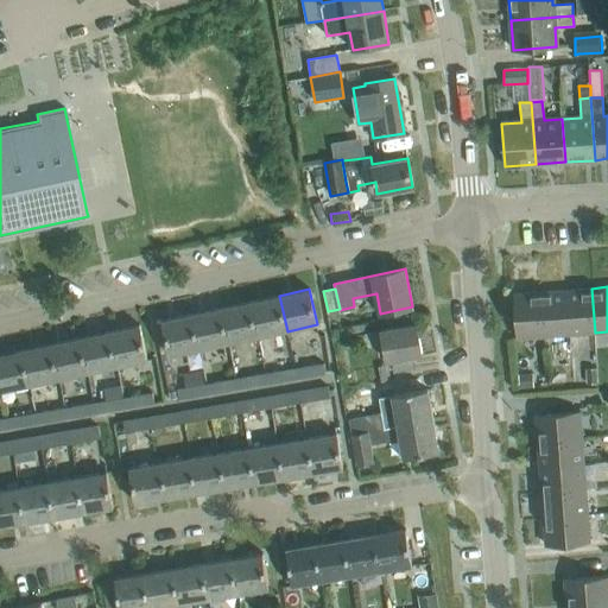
[(569,335),(595,333),(591,289),(567,290),(569,335)]
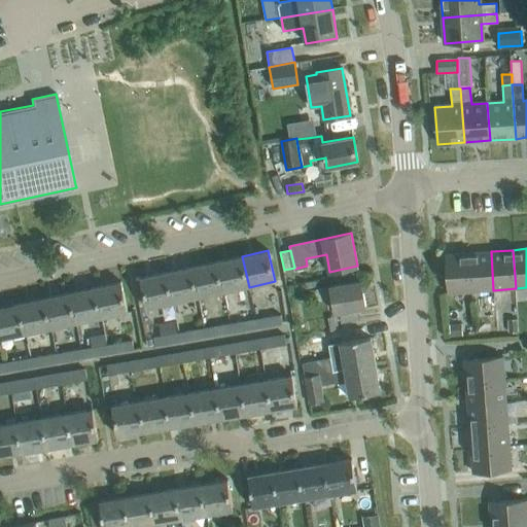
[(468,253),(471,291),(493,290),(491,251),(468,253)]
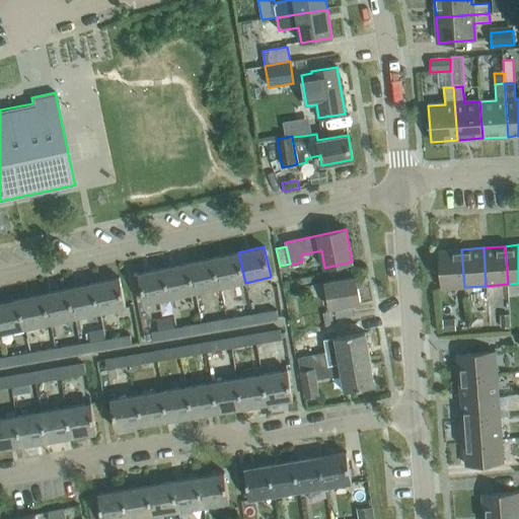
[(439,250),(442,289),(464,287),(461,249),(439,250)]
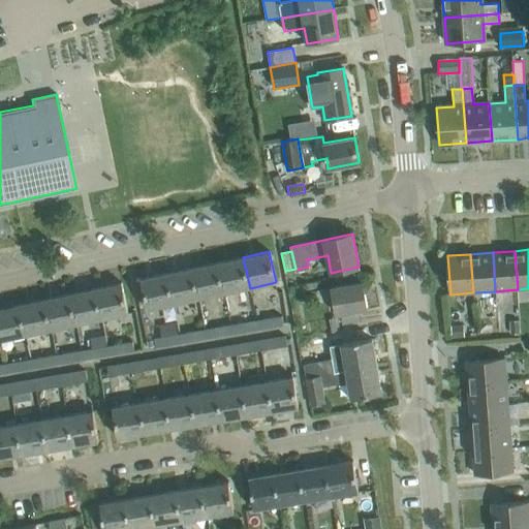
[(250,288),(243,257),(218,262),(224,293),(250,288)]
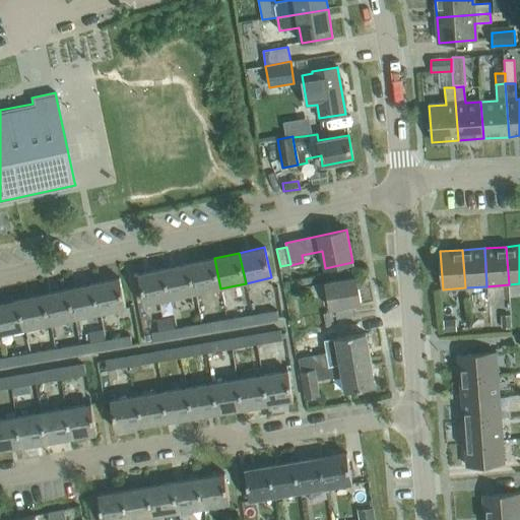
[(189,263),(196,294),(220,288),(214,258),(189,263)]
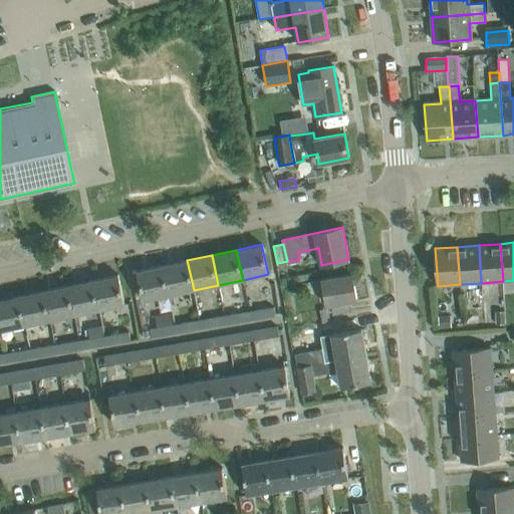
[(163,265),(169,295),(194,290),(187,260),(163,265)]
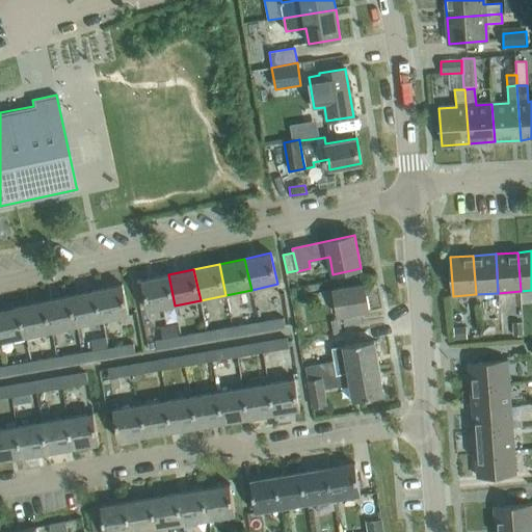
[(175,306),(168,274),(142,280),(149,312),(175,306)]
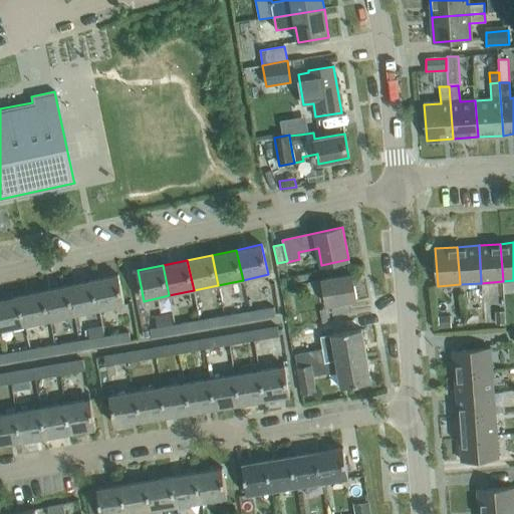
[(307,282),(308,292),(323,290),(326,305),(330,304),(332,315),(351,311),(349,301),(356,300),(351,274),(307,282)]
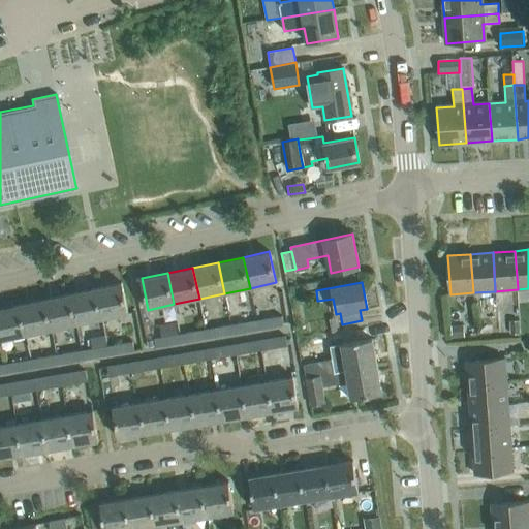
[(121,283),(95,288),(102,319),(128,314),(121,283)]
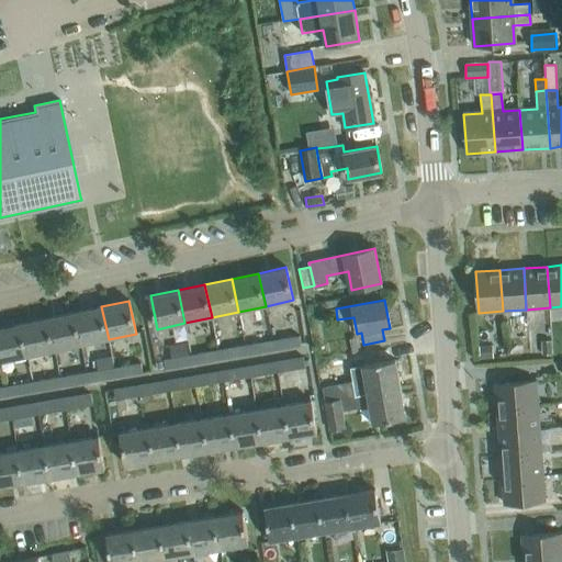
[(109,339),(101,306),(75,312),(81,345),(109,339)]
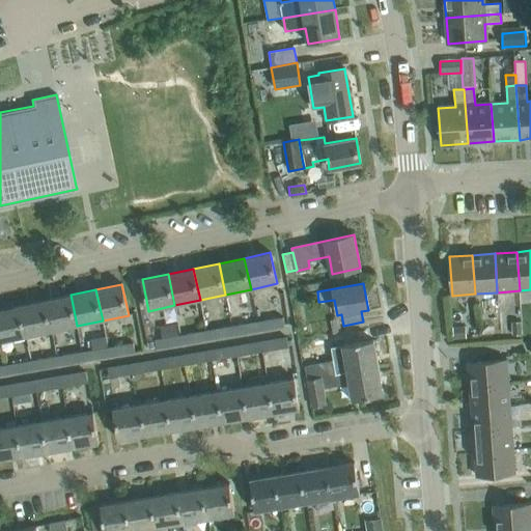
[(71,295),(45,300),(52,331),(77,326),(71,295)]
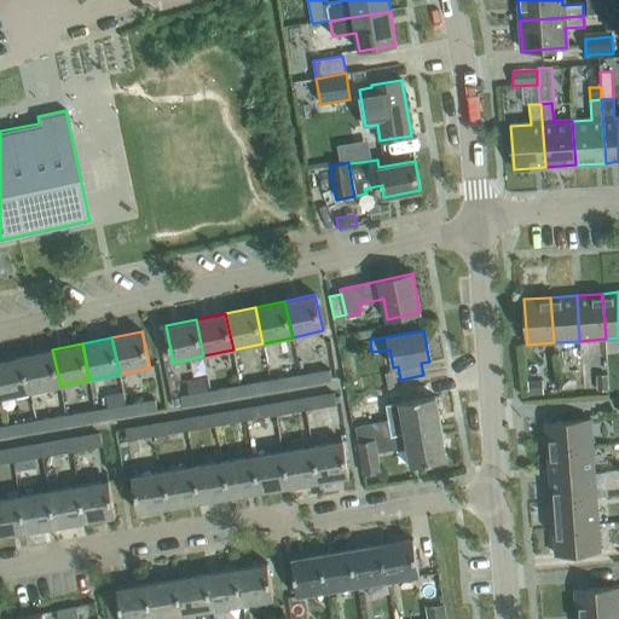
[(61,386),(52,350),(23,357),(30,393),(61,386)]
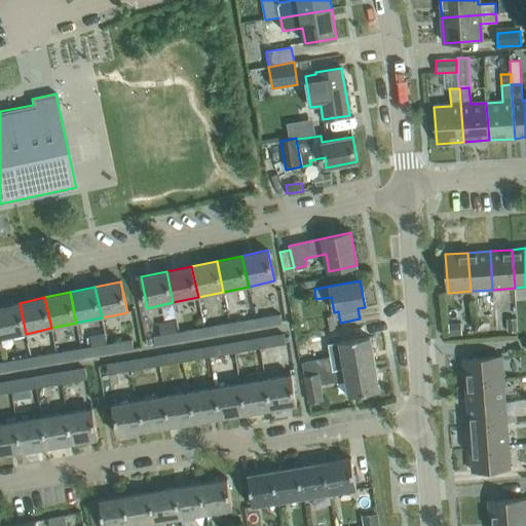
[(0,306),(0,334),(1,339),(26,334),(20,303),(0,306)]
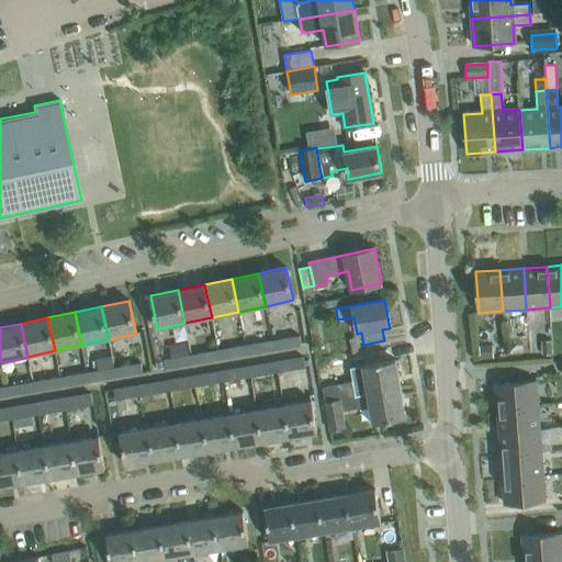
[(272,340),(274,350),(301,346),(300,336),(272,340)]
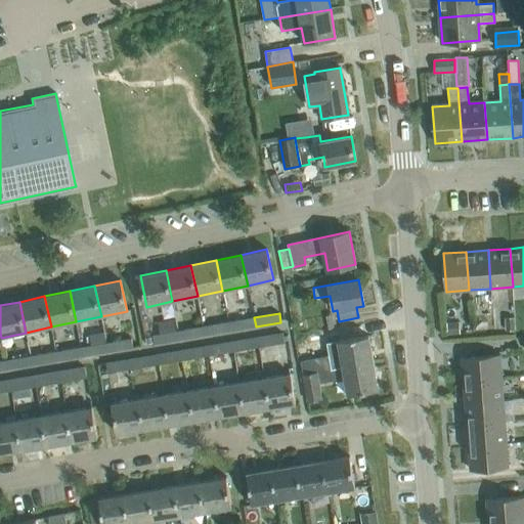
[(329,330),(337,328),(335,315),(325,316),(329,330)]
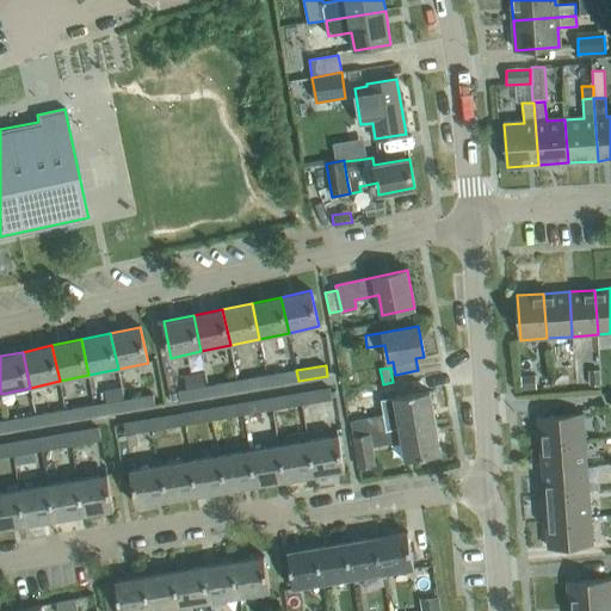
[(269,387),(298,381),(296,370),(266,375),(269,387)]
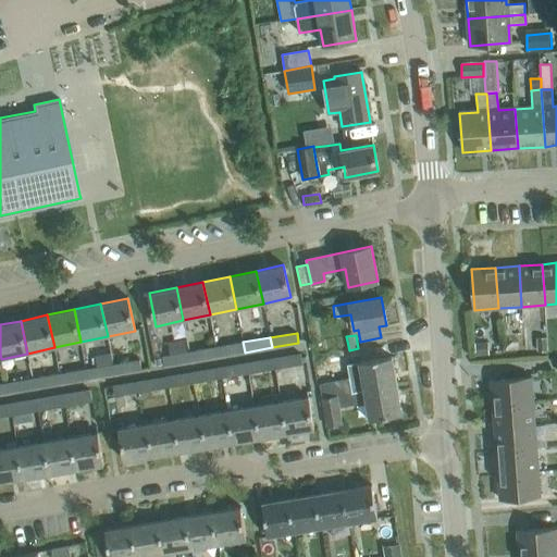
[(535,337),(536,351),(547,351),(547,337),(535,337)]
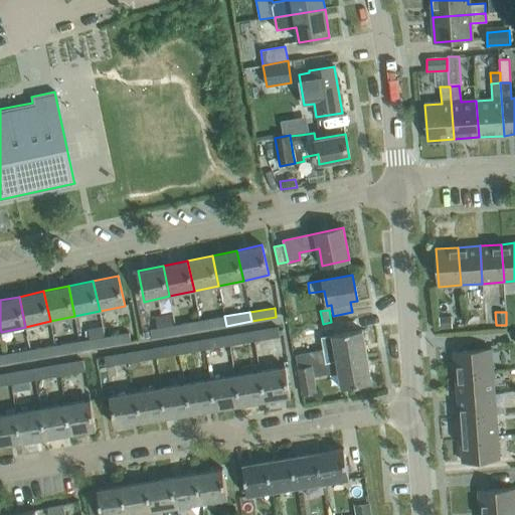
[(201,330),(226,326),(224,316),(200,321),(201,330)]
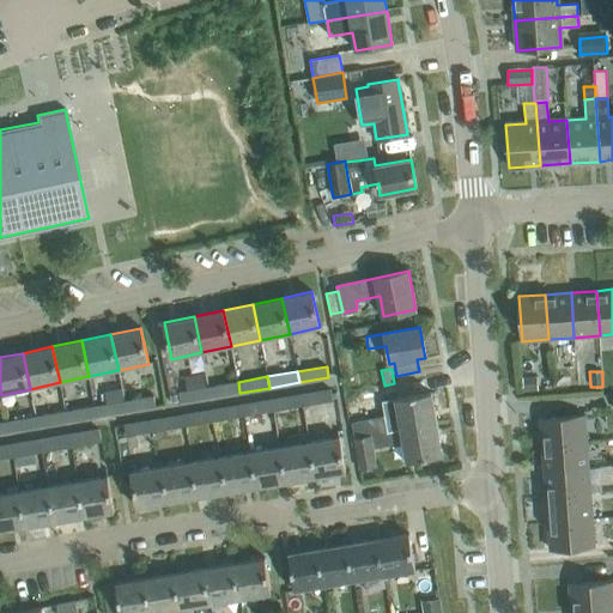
[(522,377),(522,392),(539,390),(538,376),(522,377)]
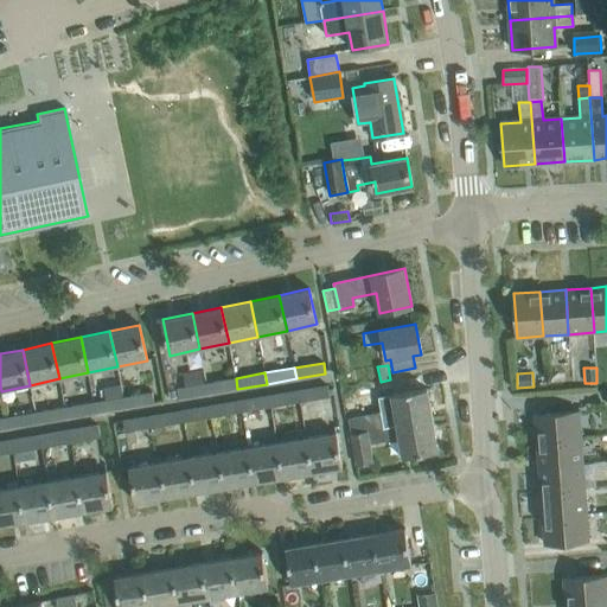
[(390,379),(381,382),(382,394),(413,388),(411,376),(390,379)]
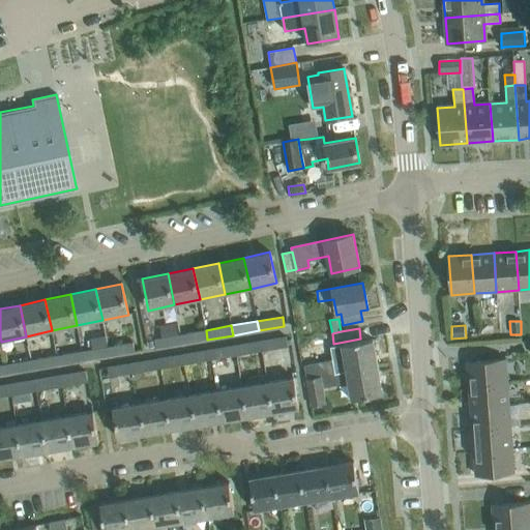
[(181,345),(207,340),(206,330),(180,334),(181,345)]
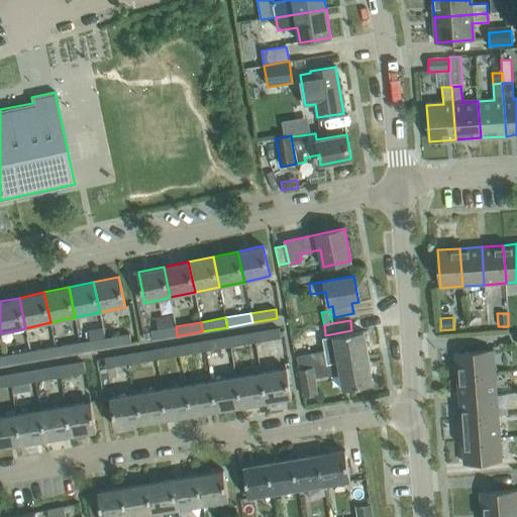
[(152,340),(177,336),(176,326),(150,330),(150,332),(152,339),(152,340)]
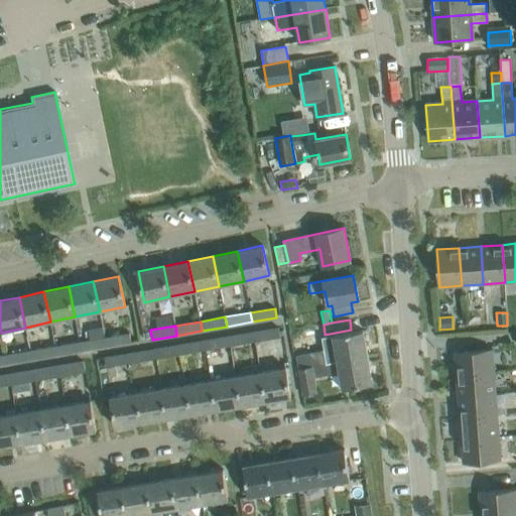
[(253,332),(254,342),(280,338),(278,328),(253,332)]
